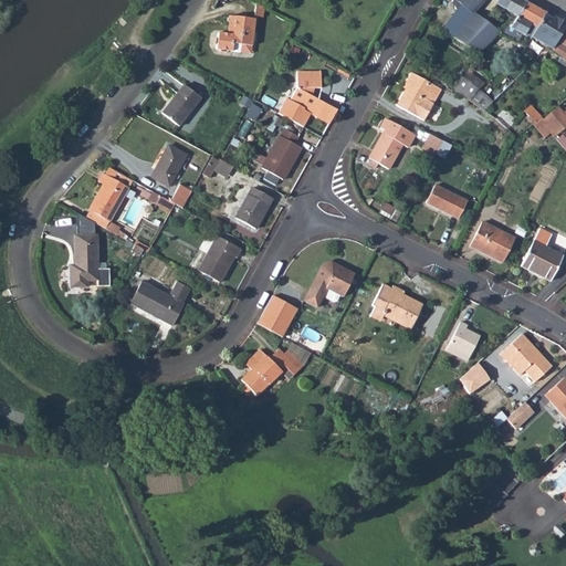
[(457,3),(460,0),(452,0),(452,1),(457,12),(441,31),(453,39),(471,16),(457,3)]
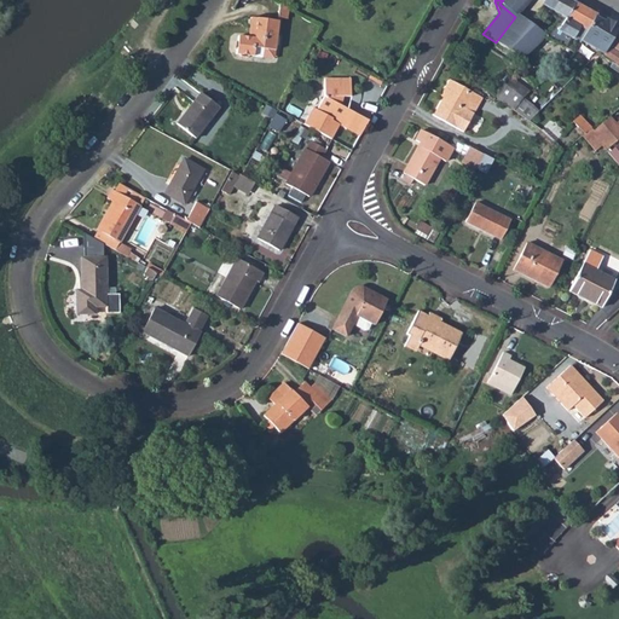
[(503,0),(499,4),(515,17),(516,17),(530,0),(503,0)]
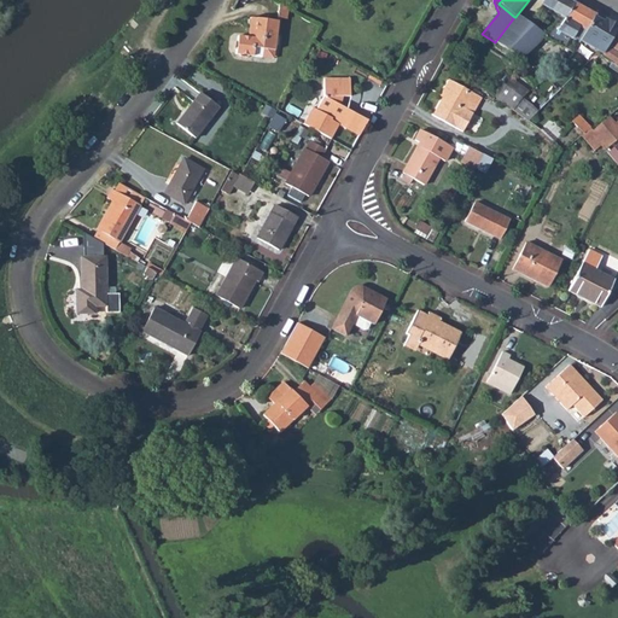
[(561,24),(557,30),(558,31),(552,41),(573,53),(581,41),(594,18),(595,15),(569,0),(544,0),(541,10),(548,13),(551,10),(561,17),(558,21),(561,24)]
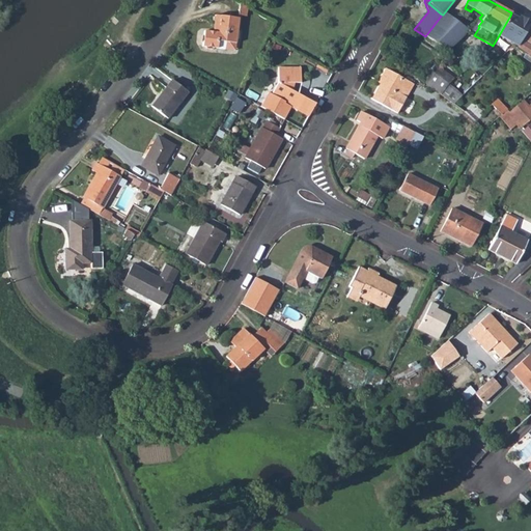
[(448,51),(468,30),(443,15),(442,15),(425,36),(448,51)]
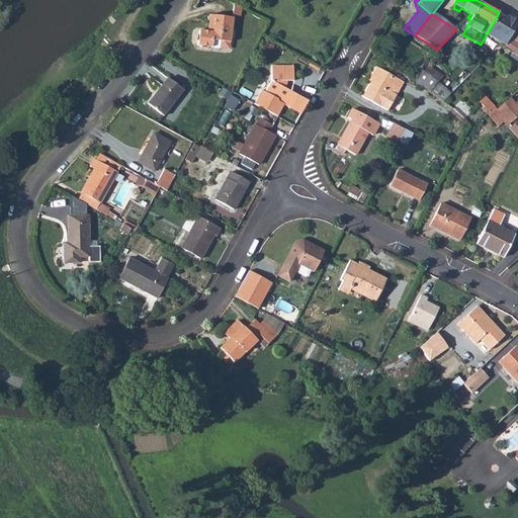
[(233,18),(210,15),(210,16),(208,16),(208,20),(209,21),(209,23),(212,28),(208,31),(199,30),(198,34),(196,35),(196,40),(197,41),(197,46),(200,46),(201,48),(207,49),(208,47),(221,49),(222,41),(230,42),(231,39),(233,37),(234,31),(232,30),(233,18)]
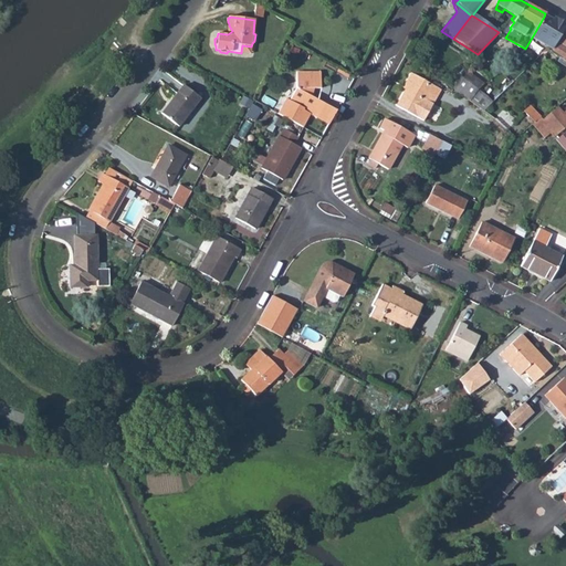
[(552,49),(553,49),(565,24),(557,20),(556,23),(544,17),(532,38),(552,49)]
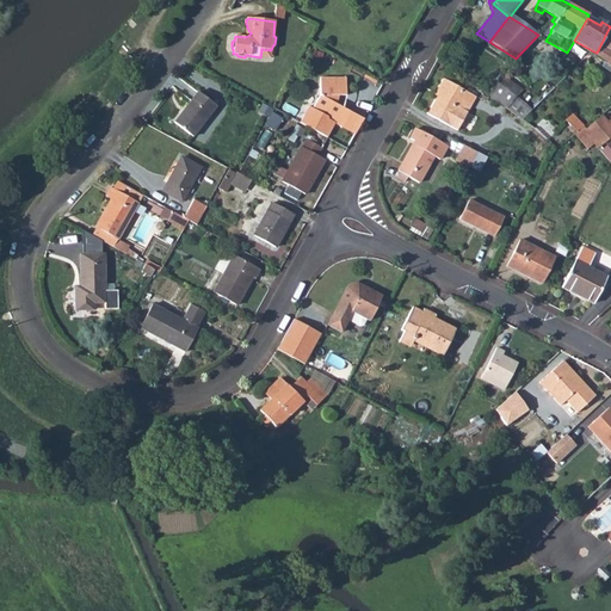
[(610,26),(597,53),(596,53),(594,55),(610,66),(610,71),(610,72),(610,26)]
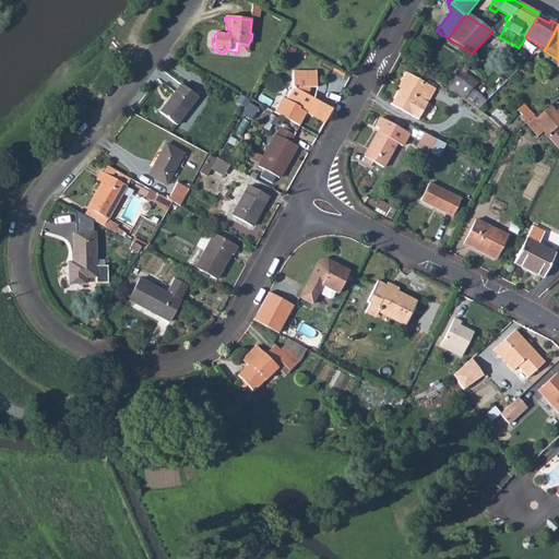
[(317,71),(293,71),(293,87),(286,99),(300,107),(299,109),(313,117),(321,103),(308,95),(310,87),(317,87),(317,71)]
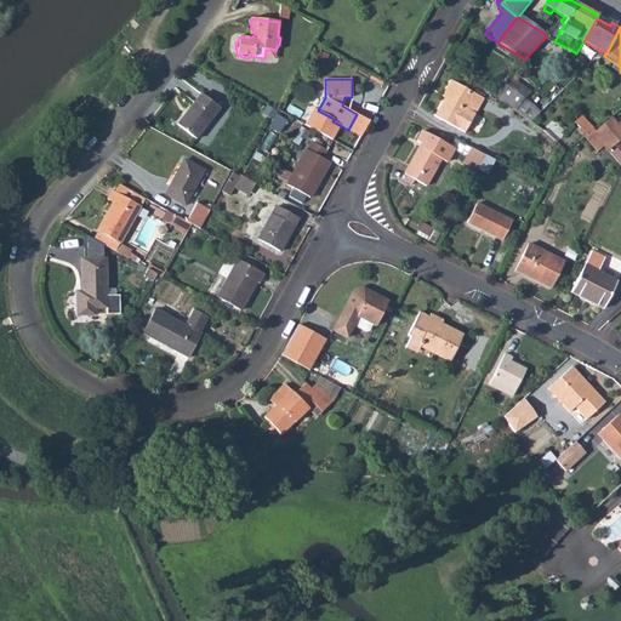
[(446,90),(449,91),(444,98),(434,117),(465,132),(474,117),(471,115),(477,106),(479,107),(484,98),(451,80),(446,90)]
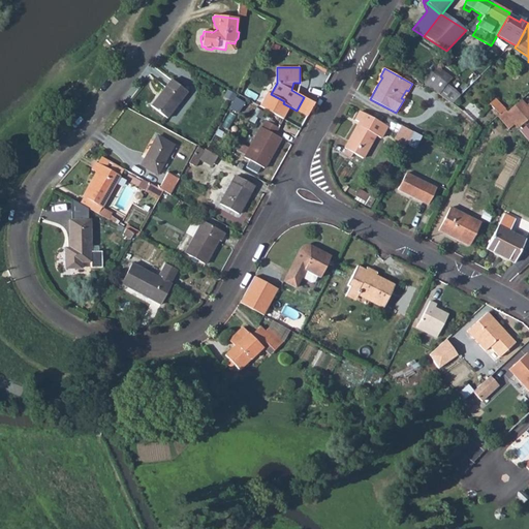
[(427,69),(425,84),(439,94),(447,84),(427,69)]
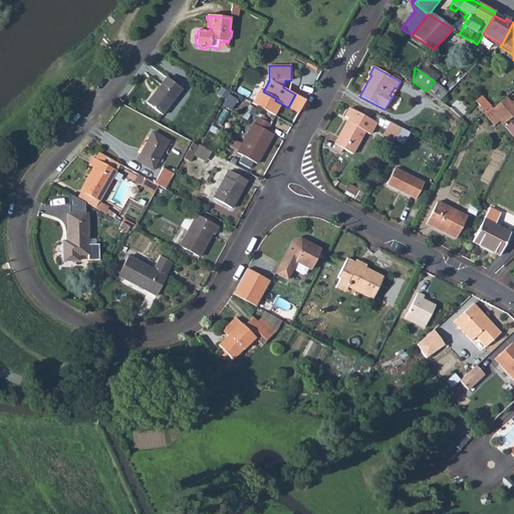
[(162,115),(182,89),(167,77),(147,103),(162,115)]
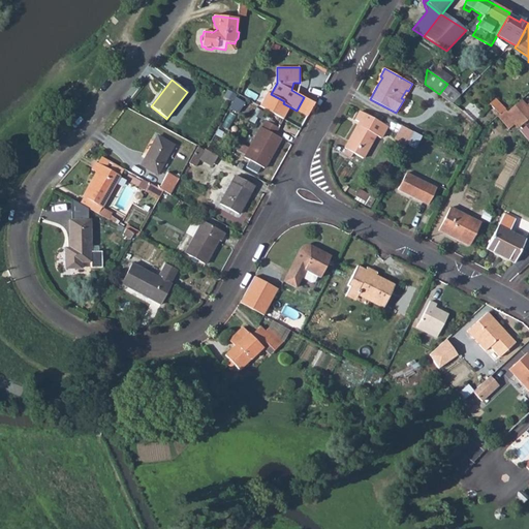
[(455,90),(447,84),(439,94),(452,103),(460,95),(455,90)]
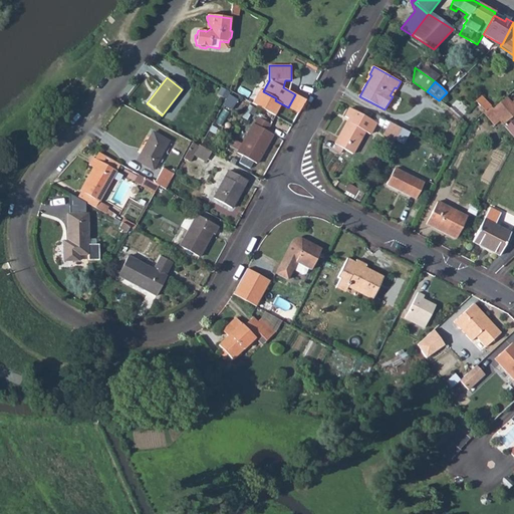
[(232,110),(237,100),(229,95),(224,104),(232,110)]
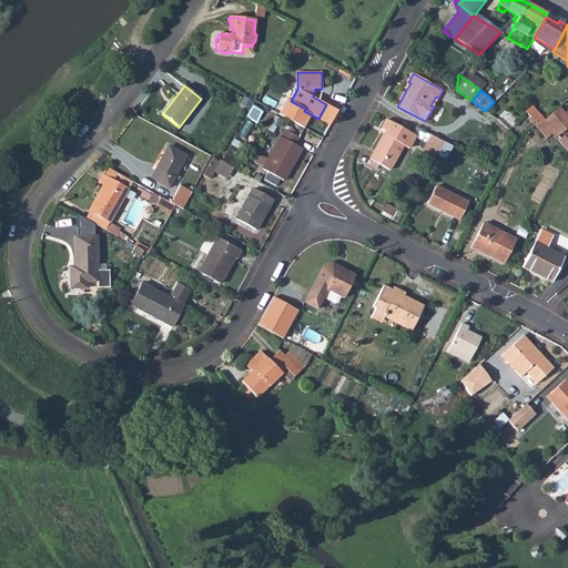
[(531,105),(526,112),(537,123),(543,118),(531,105)]
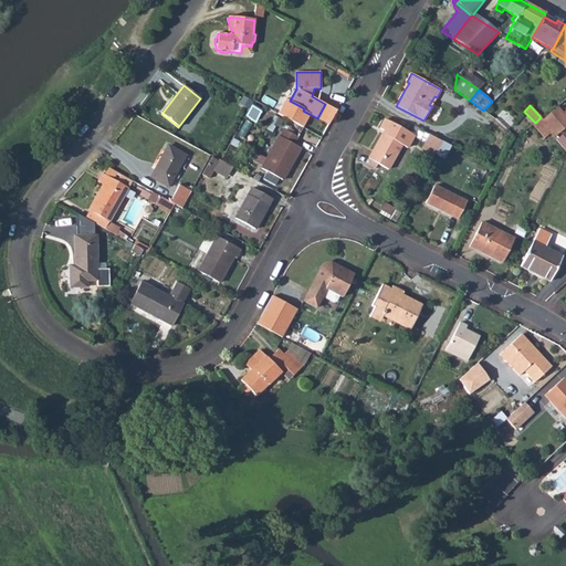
[(565,109),(563,113),(558,107),(543,119),(553,132),(556,136),(565,127),(565,109)]
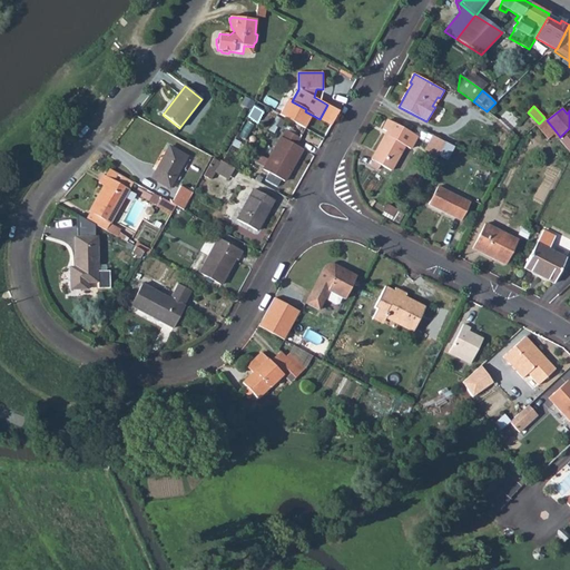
[(521,120),(508,109),(498,119),(511,131),(521,120)]
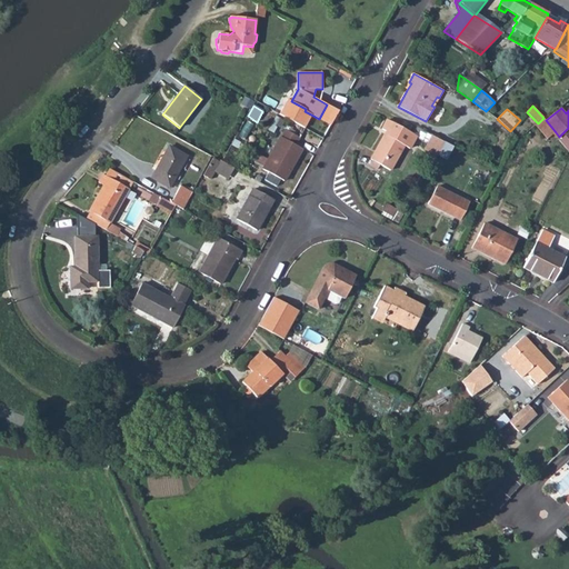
[(536,126),(547,139),(553,133),(556,132),(546,120),(543,118),(538,123),(536,126)]
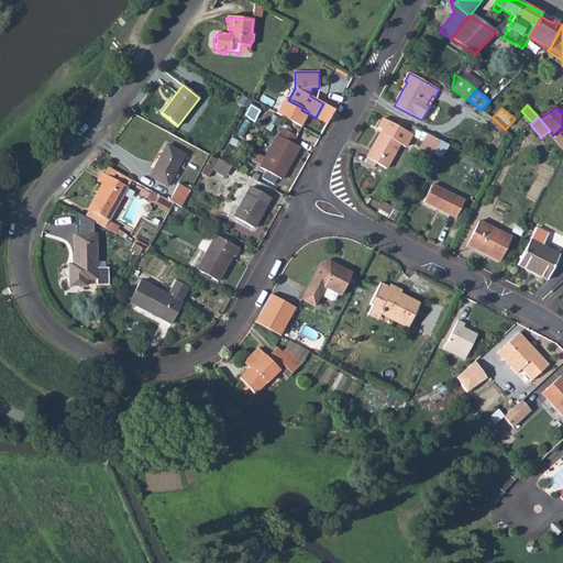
[(406,147),(412,134),(384,119),(378,128),(383,130),(367,158),(386,169),(400,144),(406,147)]
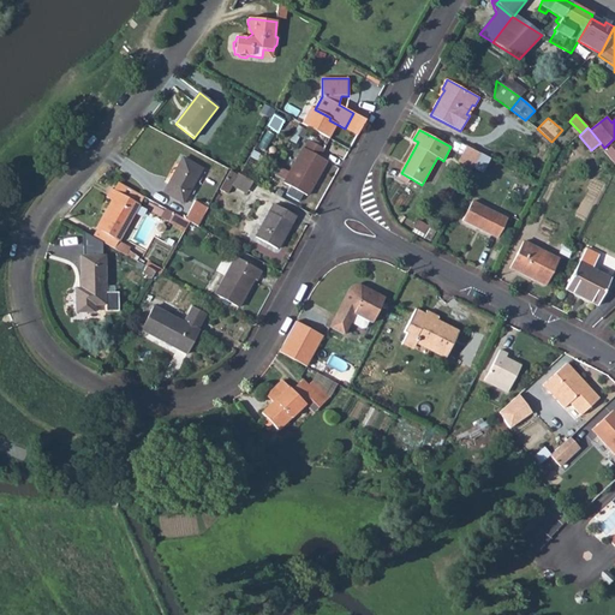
[(309,141),(285,184),(291,186),(303,193),(306,196),(327,161),(320,157),(324,149),(309,141)]
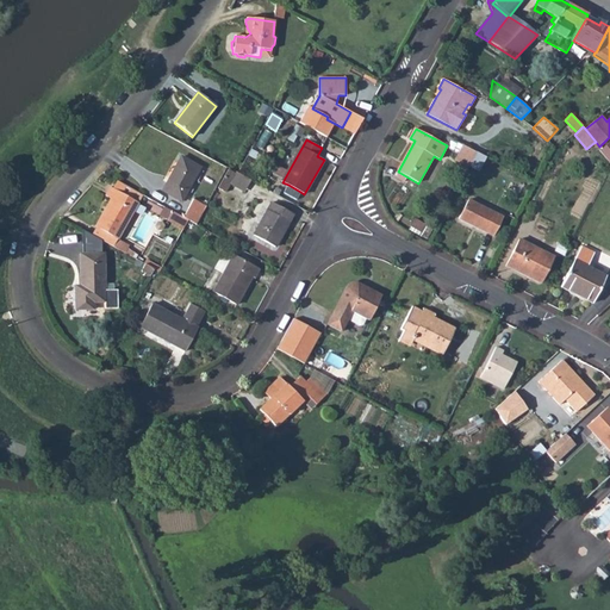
[(609,141),(599,151),(609,163),(609,141)]
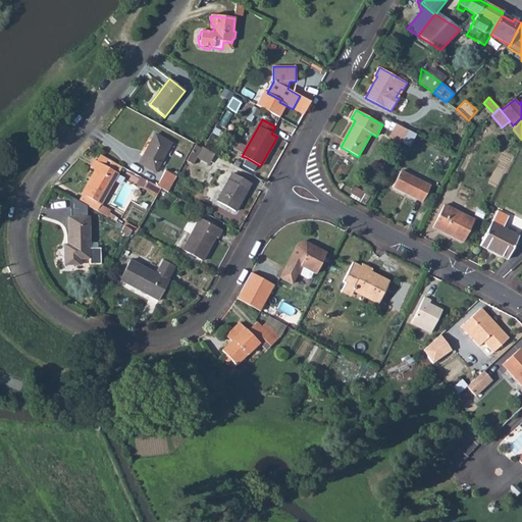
[(408,131),(396,124),(389,136),(402,142),(408,131)]
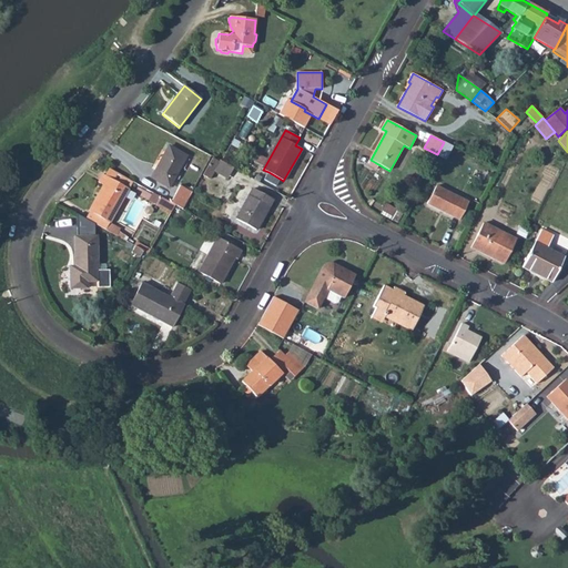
[(437,154),(446,160),(453,146),(444,142),(437,154)]
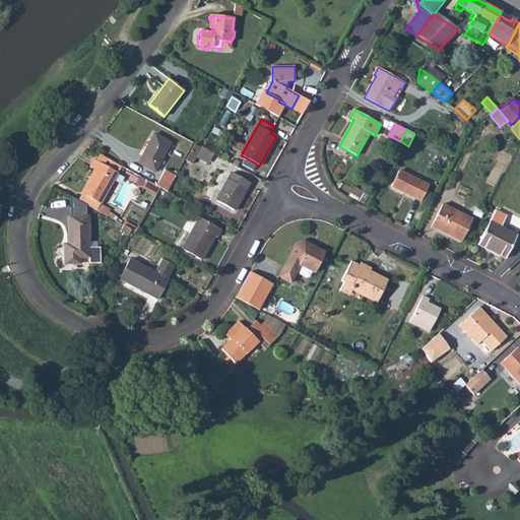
[(155,172),(171,142),(154,134),(139,163),(155,172)]
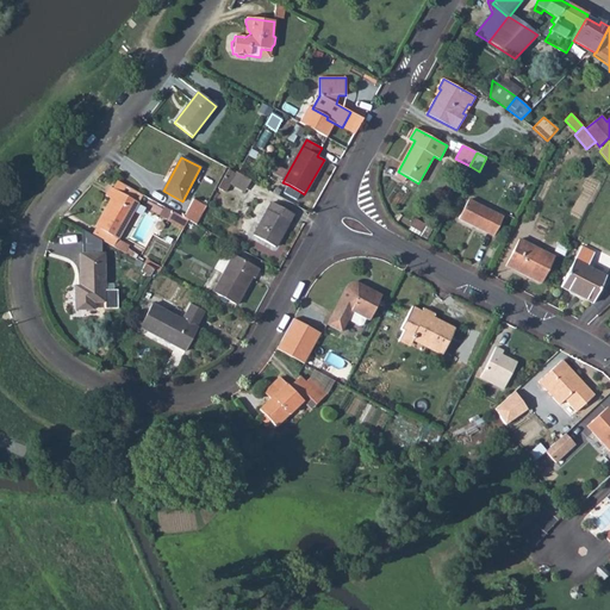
[(273,163),(268,173),(279,179),(284,169),(273,163)]
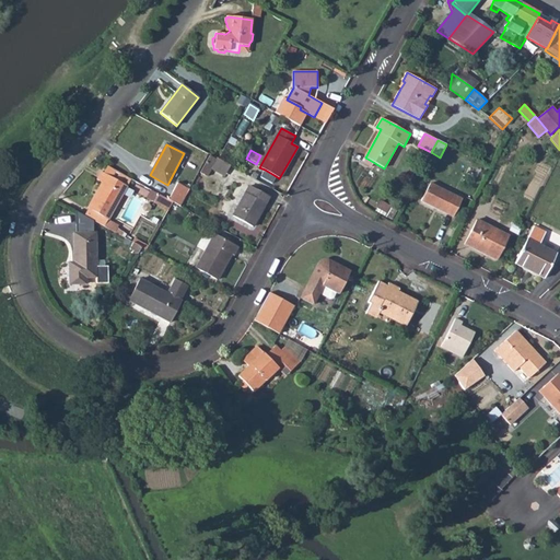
[(200,173),(207,177),(211,170),(217,160),(209,155),(200,173)]
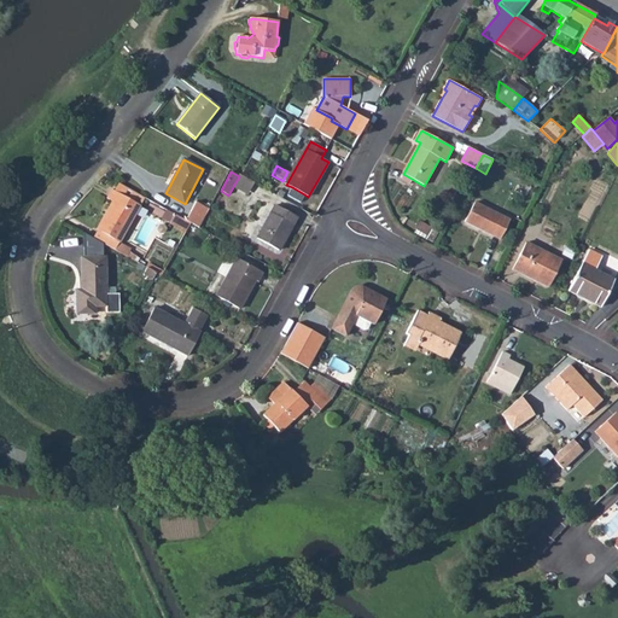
[(248,194),(255,182),(239,174),(239,176),(233,187),(248,194)]
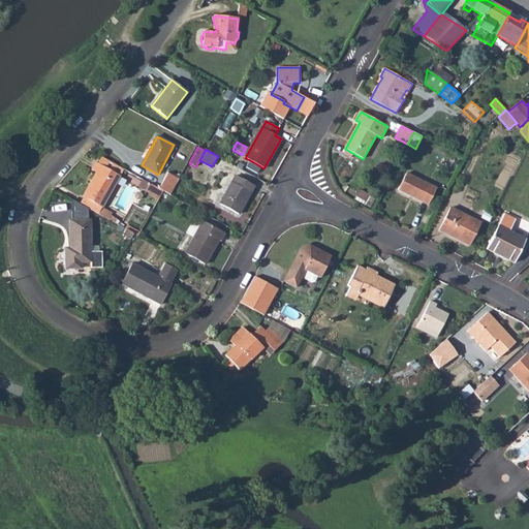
[(227,156),(224,159),(238,166),(240,163),(227,156)]
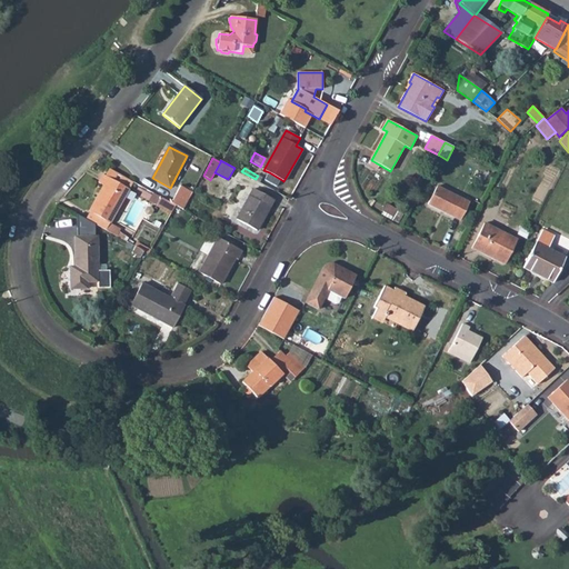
[(110,223),(133,182),(109,169),(106,176),(103,175),(99,183),(103,186),(89,211),(90,212),(110,223)]
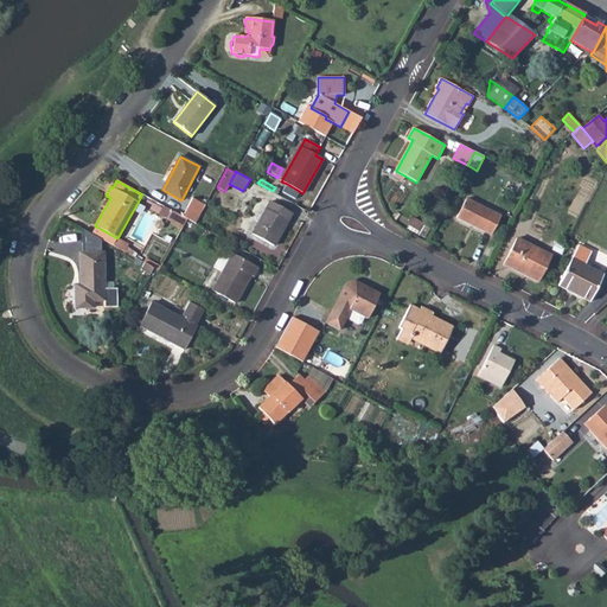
[(299,191),(287,184),(282,192),(295,199),(299,191)]
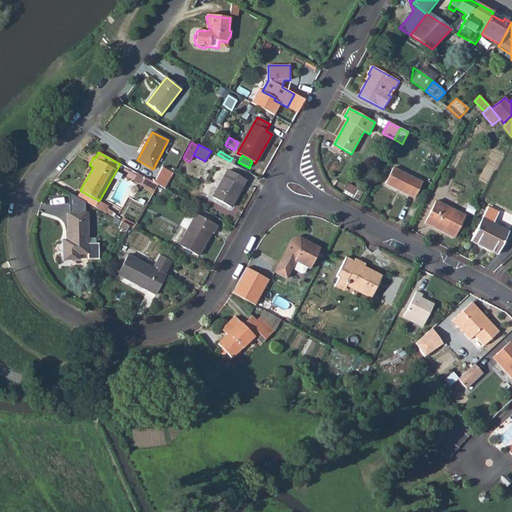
[(162,167),(153,182),(158,185),(164,188),(173,173),(162,167)]
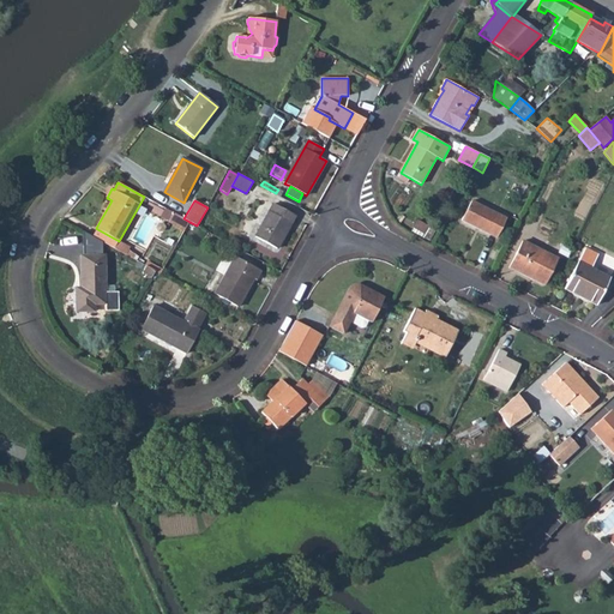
[(497,238),(506,220),(471,202),(462,221),(497,238)]
